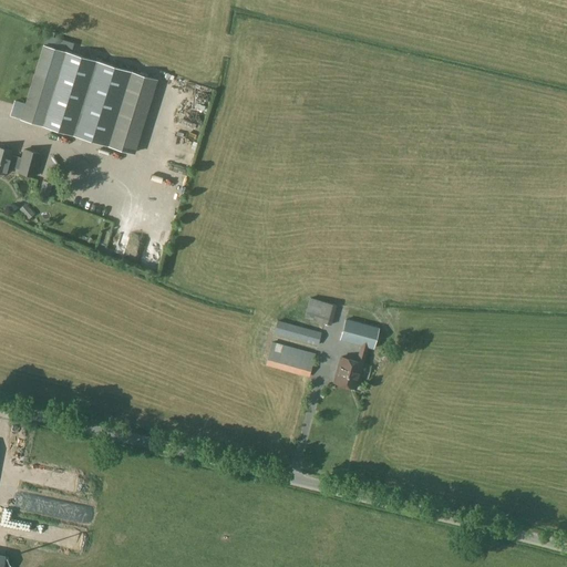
[(24,103),(19,120),(41,126),(42,125),(64,51),(43,44),(24,103)]
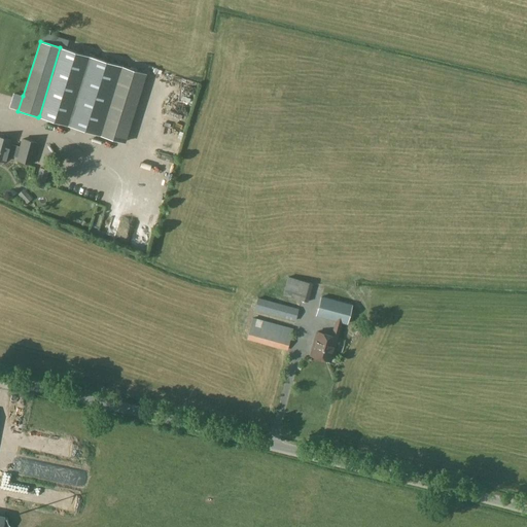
[(39,116),(38,117),(71,127),(93,58),(60,47),(39,116)]
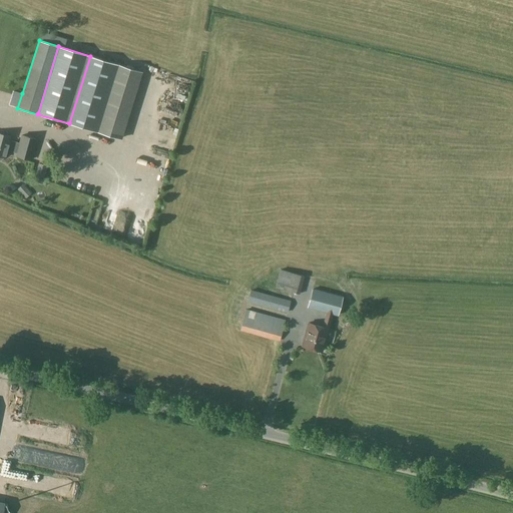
[(90,56),(69,123),(98,132),(118,64),(90,56)]
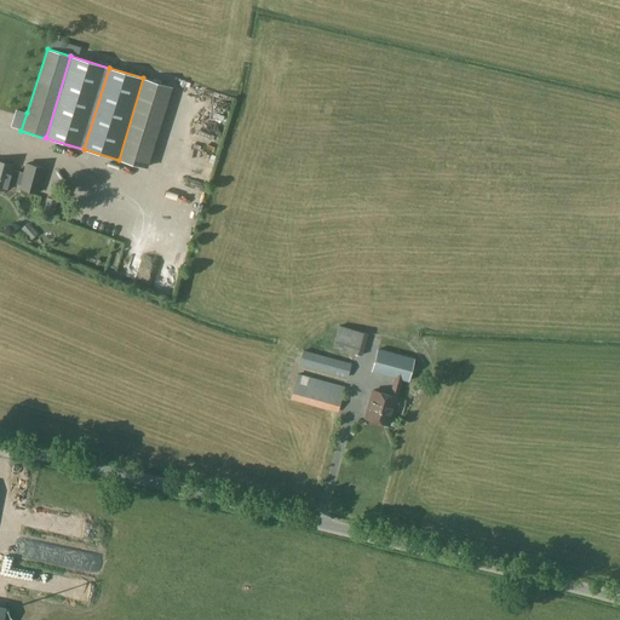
[(16,109),(11,127),(21,131),(27,113),(16,109)]
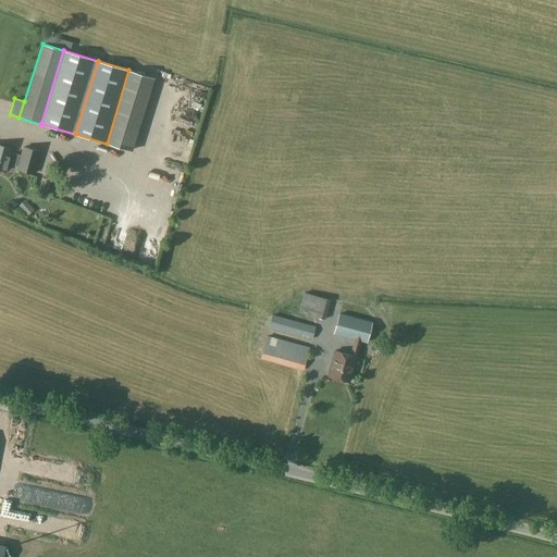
[(0,173),(2,173),(2,171),(5,171),(8,162),(19,165),(17,170),(34,173),(39,151),(24,147),(21,156),(11,152),(12,148),(8,147),(9,144),(0,141),(0,173)]
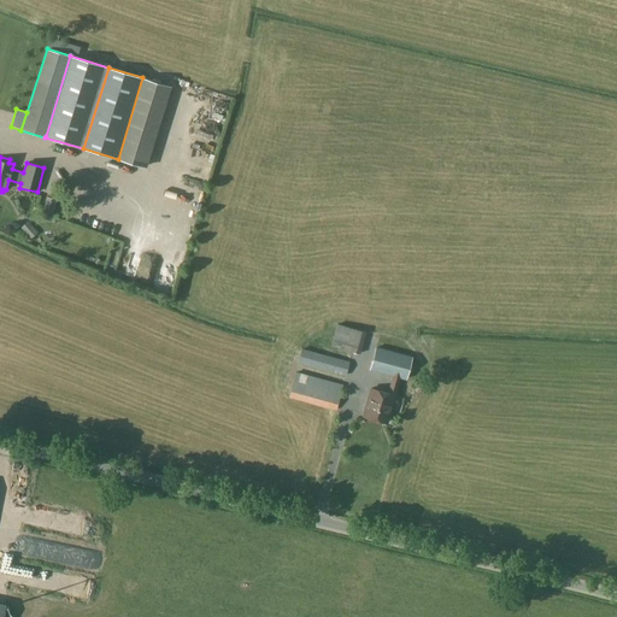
[(46,197),(43,204),(56,207),(57,199),(47,197),(46,197)]
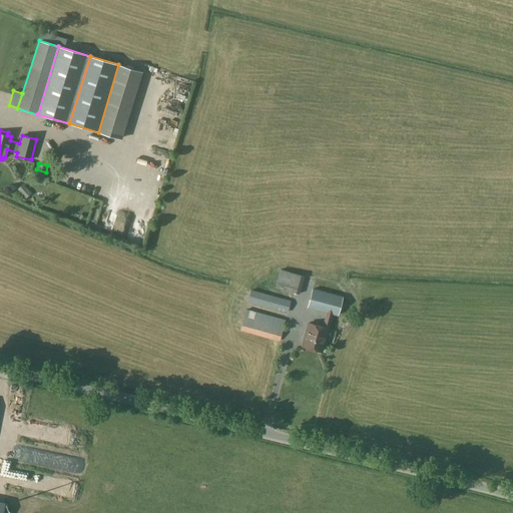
[(17,188),(26,198),(31,193),(23,183),(17,188)]
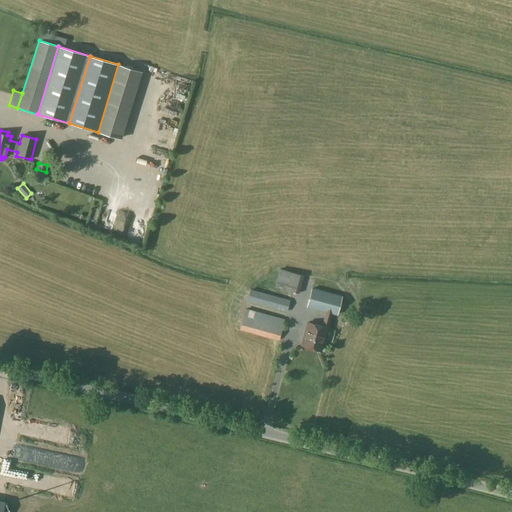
[(52,186),(49,194),(56,196),(59,188),(52,186)]
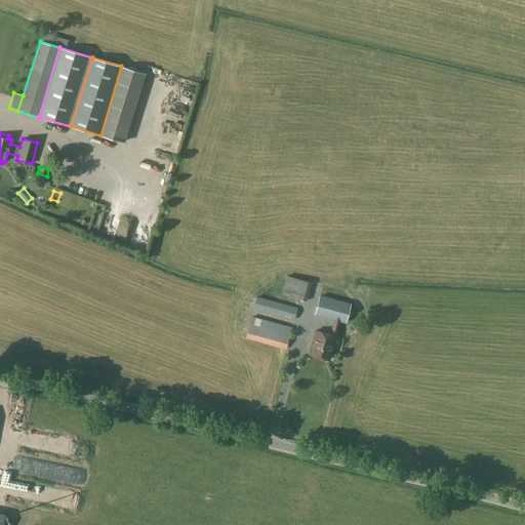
[(279,295),(300,299),(305,281),(283,277),(279,295)]
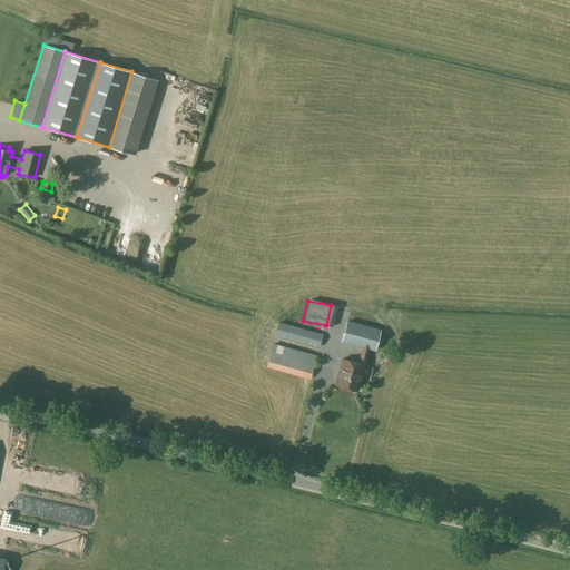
[(381,330),(347,321),(341,342),(363,349),(370,350),(375,352),(381,330)]
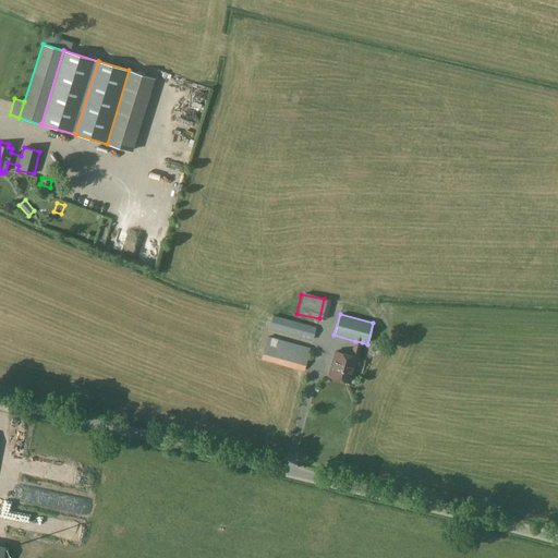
[(323,330),(273,317),(269,329),(318,342),(323,330)]
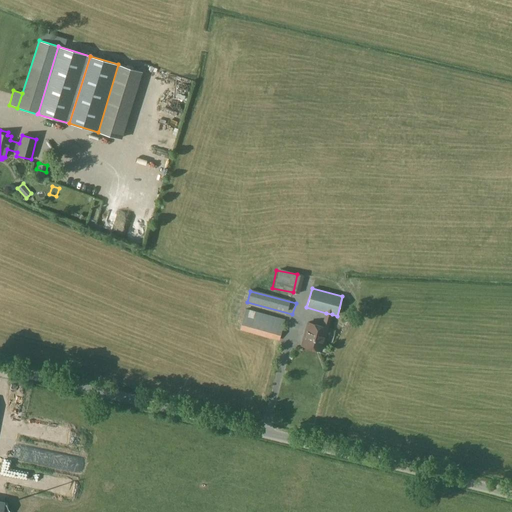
[(284,320),(245,310),(240,330),(278,340),(284,320)]
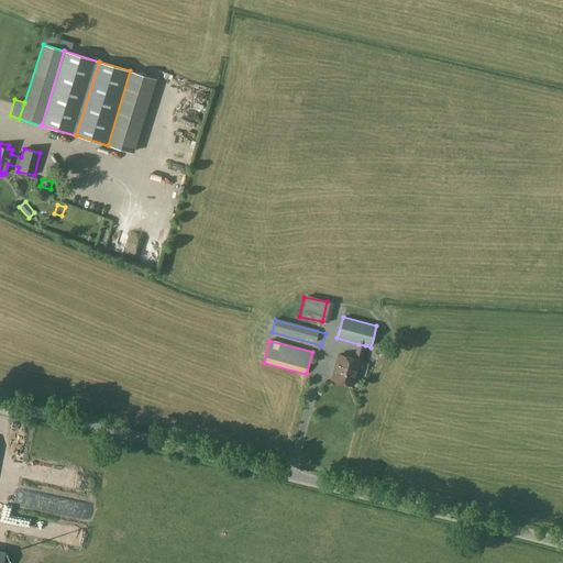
[(365,345),(359,344),(355,356),(338,353),(331,381),(354,386),(365,345)]
